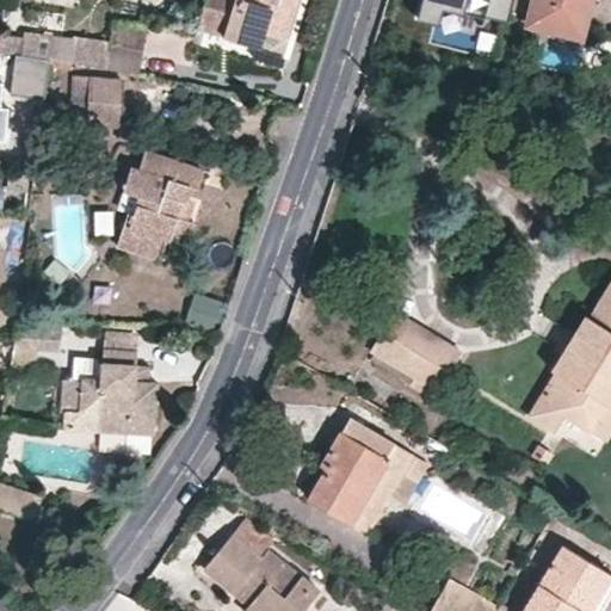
[(204,0),(197,25),(258,43),(263,29),(284,35),(292,0),(204,0)]
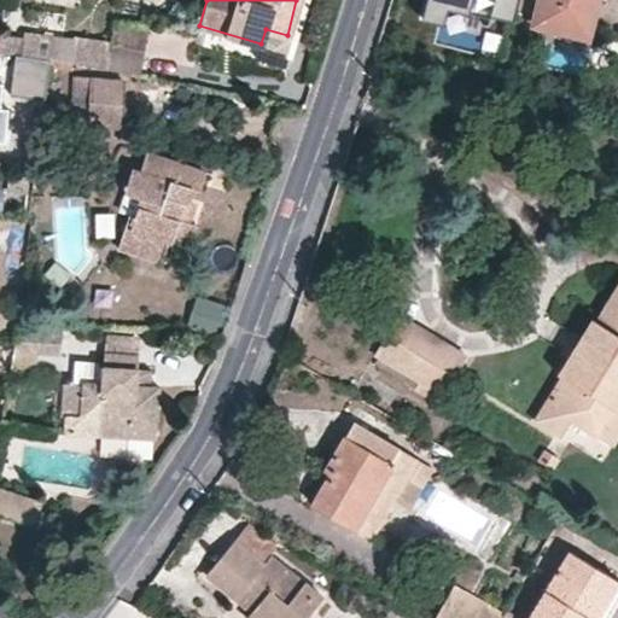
[(429,0),(425,17),(444,22),(449,4),(514,19),(518,0),(429,0)]
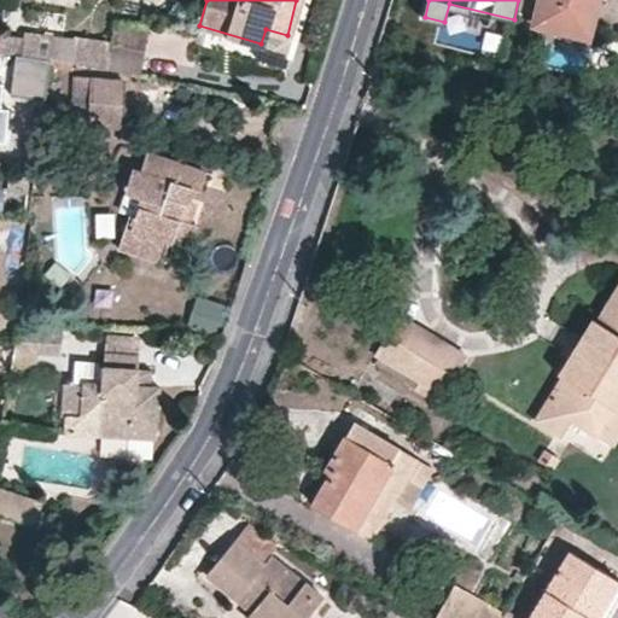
[(540,0),(535,24),(588,39),(596,0),(540,0)]
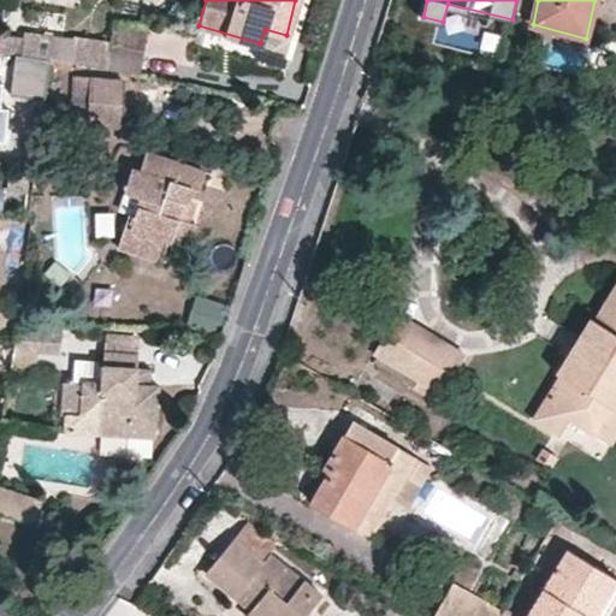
[(111,21),(108,47),(141,52),(144,25),(111,21)]
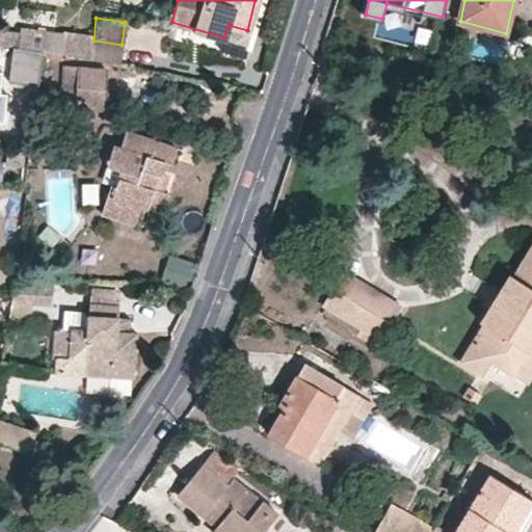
[(245,54),(253,31),(247,30),(229,25),(224,37),(221,46),(245,54)]
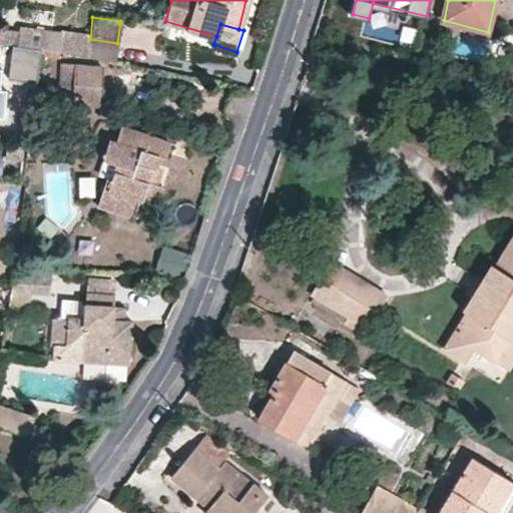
[(20,31),(18,45),(41,47),(49,48),(60,50),(62,50),(64,32),(20,26),(20,31)]
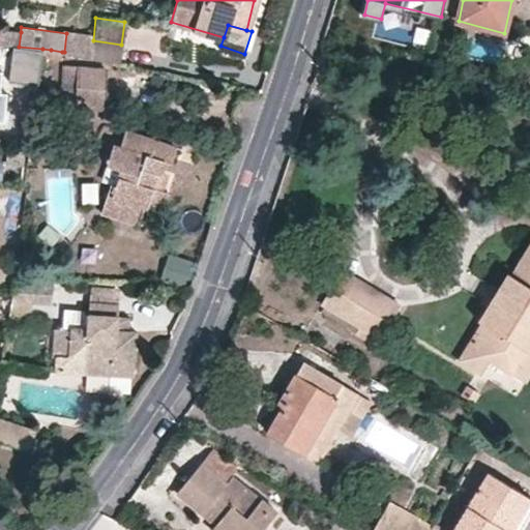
[(19,47),(21,32),(0,30),(0,43),(12,46),(19,47)]
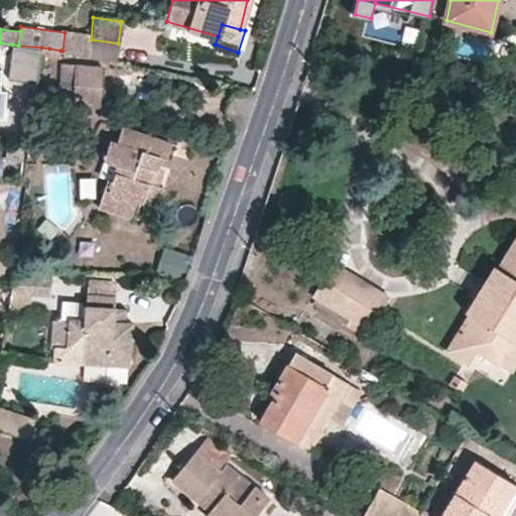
[(115,60),(118,43),(91,39),(88,55),(115,60)]
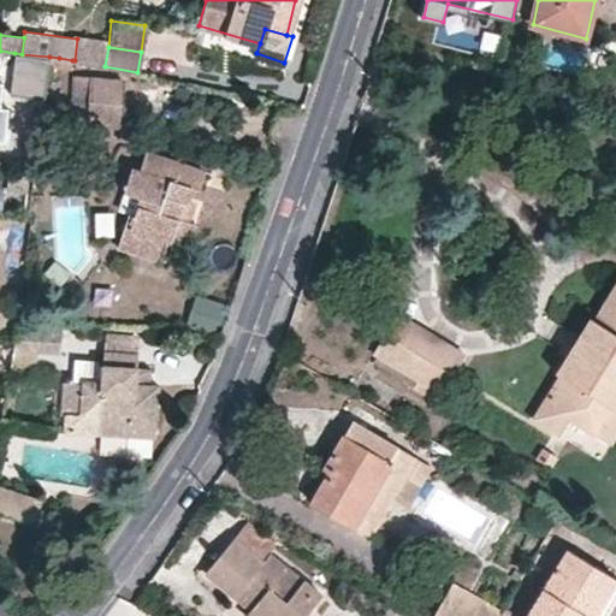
[(22,54),(15,53),(11,94),(45,98),(49,57),(22,54)]
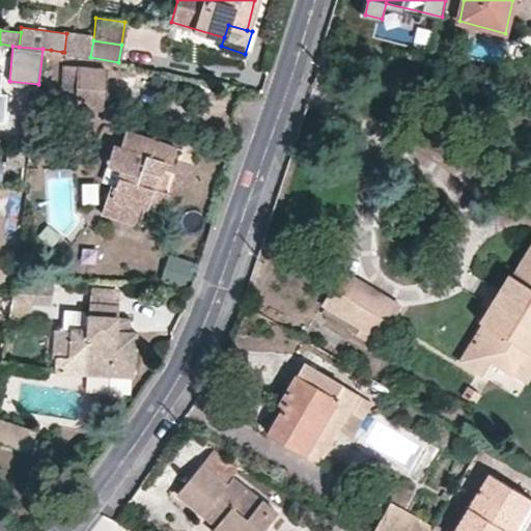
[(0,70),(7,71),(9,51),(0,49),(0,70)]
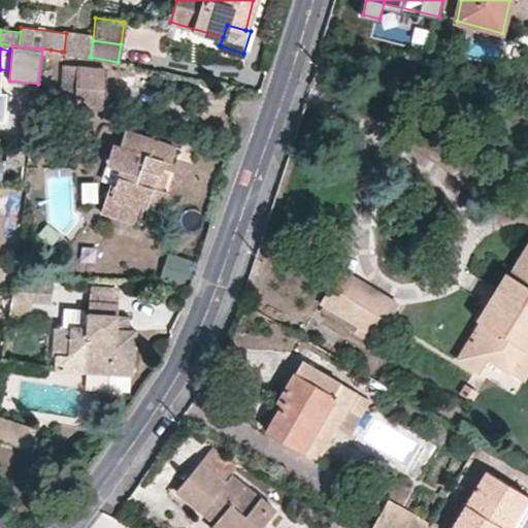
[(51,50),(50,59),(60,60),(62,52),(51,50)]
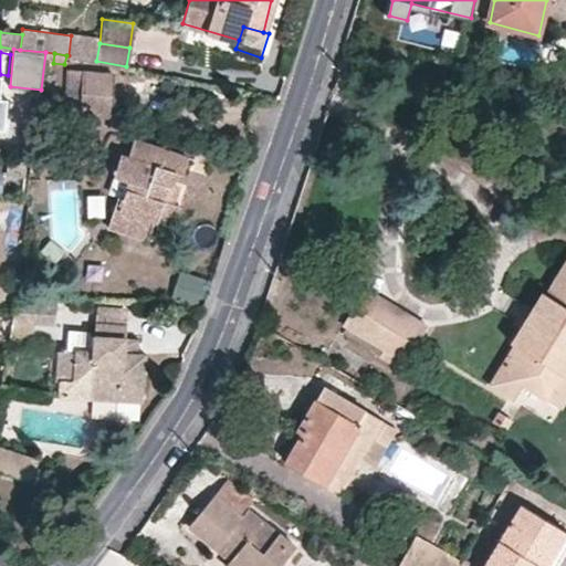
[(82,70),(66,70),(64,113),(82,114),(82,70)]
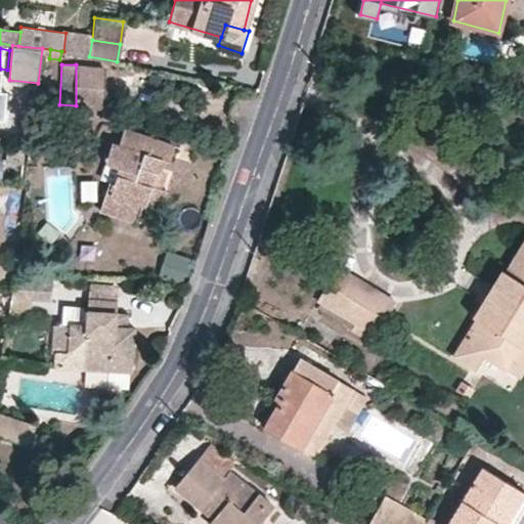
[(76,105),(102,106),(104,67),(76,64),(76,105)]
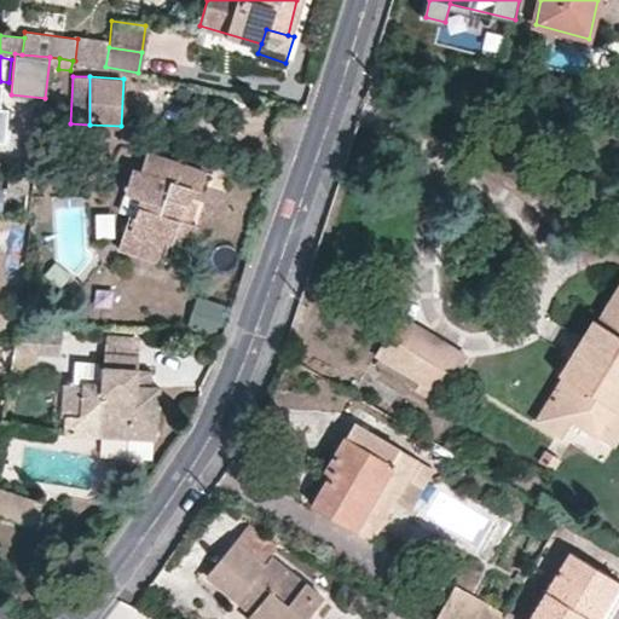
[(133,169),(126,191),(140,196),(136,212),(131,210),(120,248),(161,261),(167,241),(190,247),(197,224),(192,221),(175,217),(180,200),(190,202),(191,200),(195,187),(201,189),(206,171),(146,152),(140,171),(133,169)]
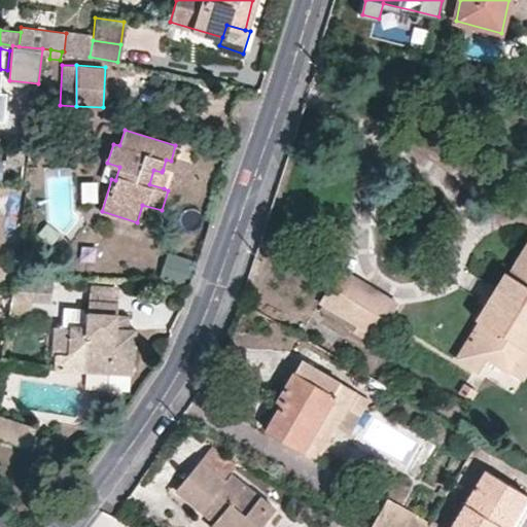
[(8,148),(8,157),(23,157),(23,148),(8,148)]
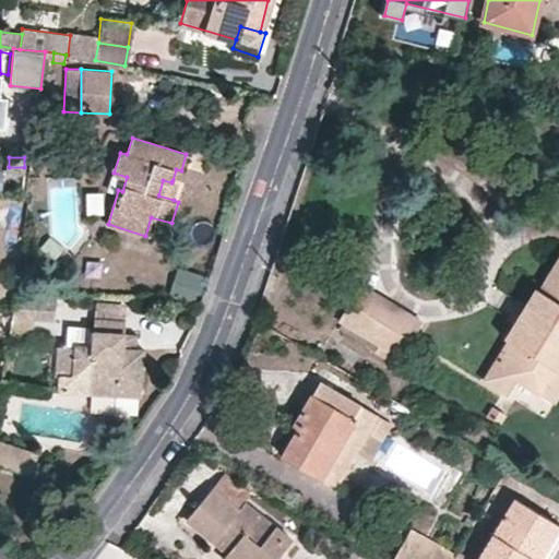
[(163,180),(158,195),(174,200),(179,182),(173,180),(171,182),(163,180)]
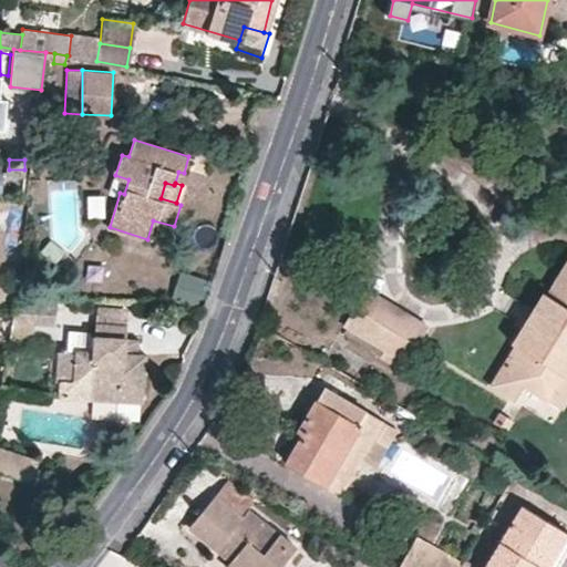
[(527,303),(515,325),(522,328),(513,342),(516,346),(492,385),(516,400),(525,387),(549,400),(564,375),(566,375),(566,261),(547,295),(543,292),(534,307),(527,303)]
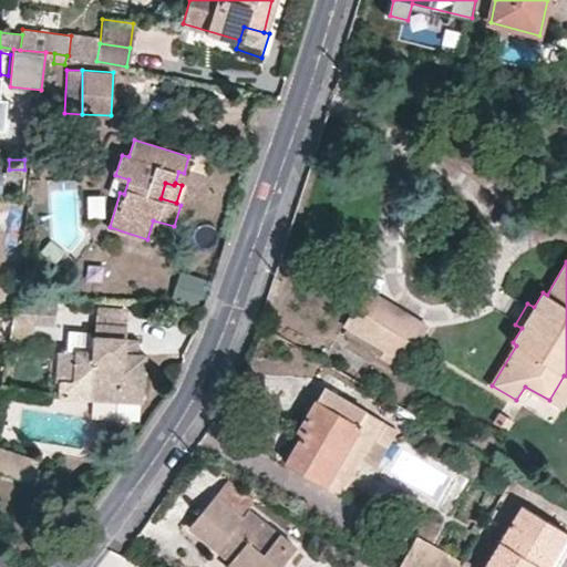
[(181,269),(172,298),(199,307),(208,278),(181,269)]
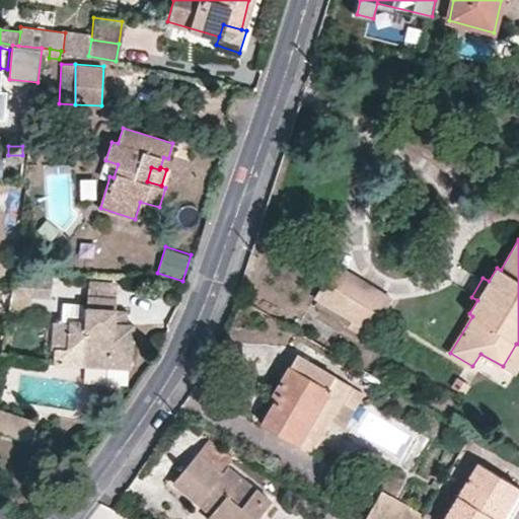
[(389,304),(393,297),(337,263),(332,270),(389,304)]
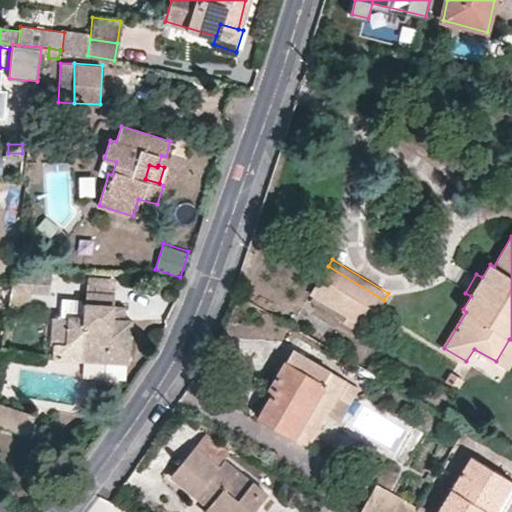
[(10,285),(10,292),(49,294),(50,268),(14,265),(10,285)]
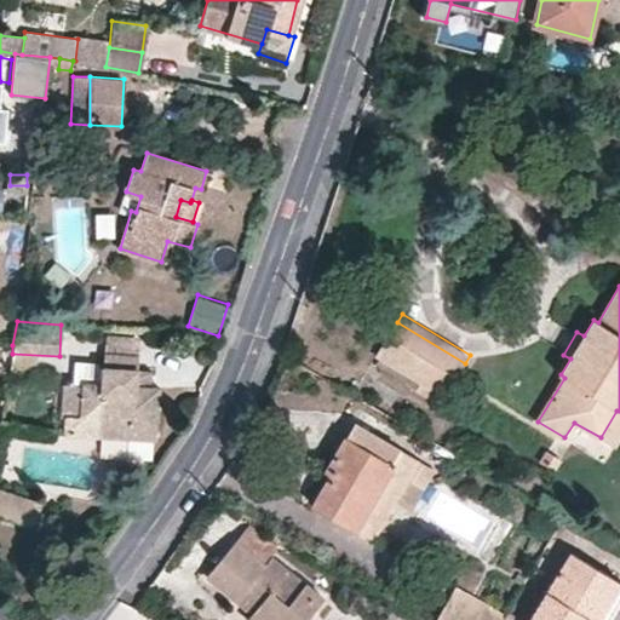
[(397,322),(378,355),(446,396),(465,363),(397,322)]
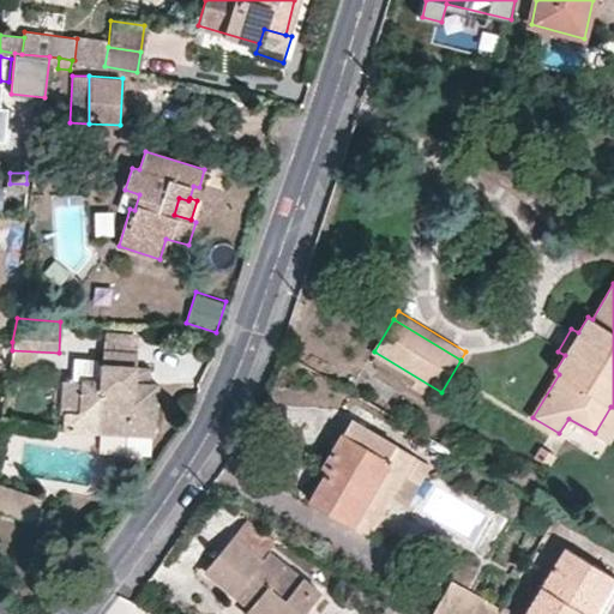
[(136,350),(103,350),(102,378),(82,378),(82,380),(80,416),(98,417),(98,429),(156,432),(157,385),(151,384),(136,384),(136,365),(136,350)]
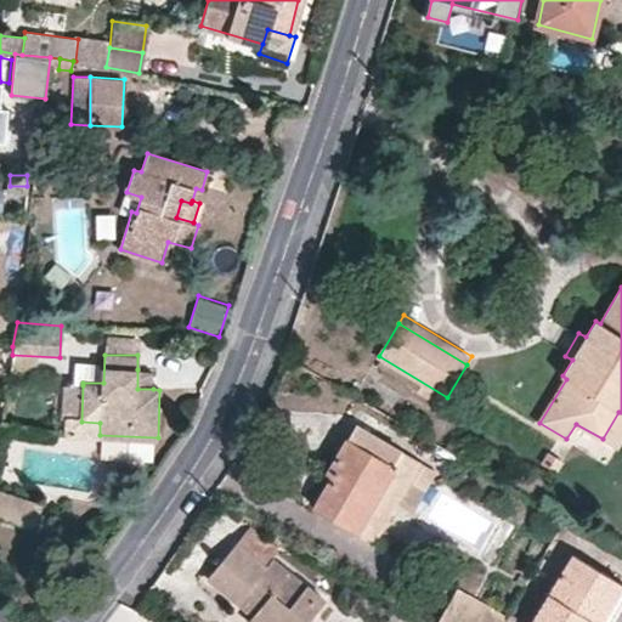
[(154,369),(137,369),(137,389),(153,389),(154,369)]
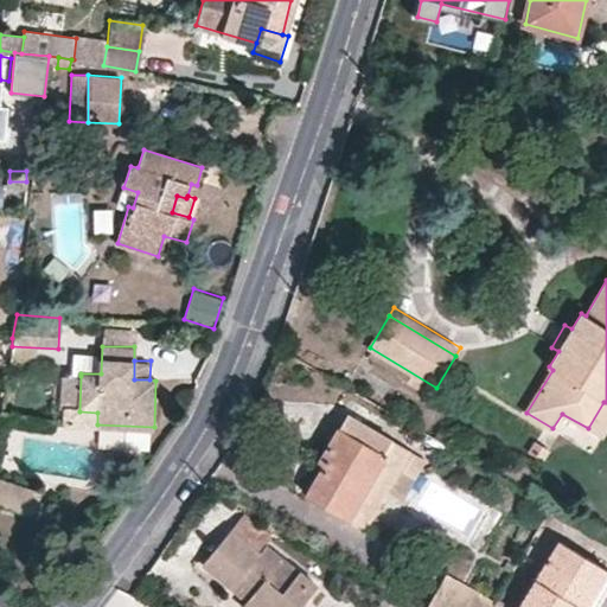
[(588,428),(601,436),(606,427),(606,402),(604,402),(588,428)]
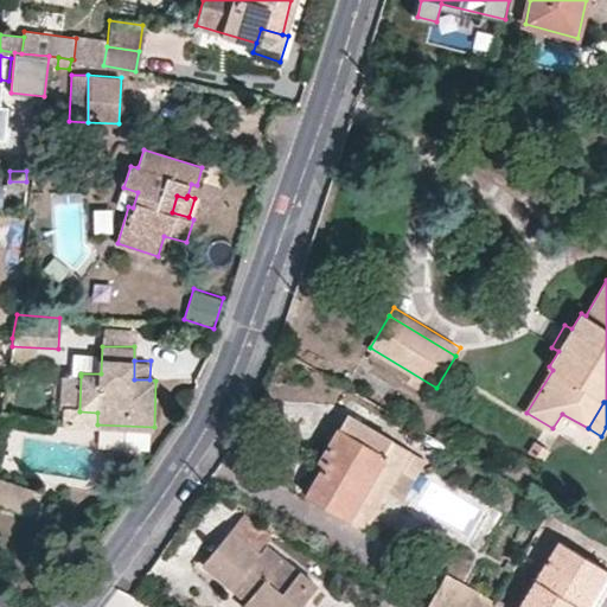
[(349,415),(321,461),(326,464),(308,496),(368,529),(413,452),(349,415)]
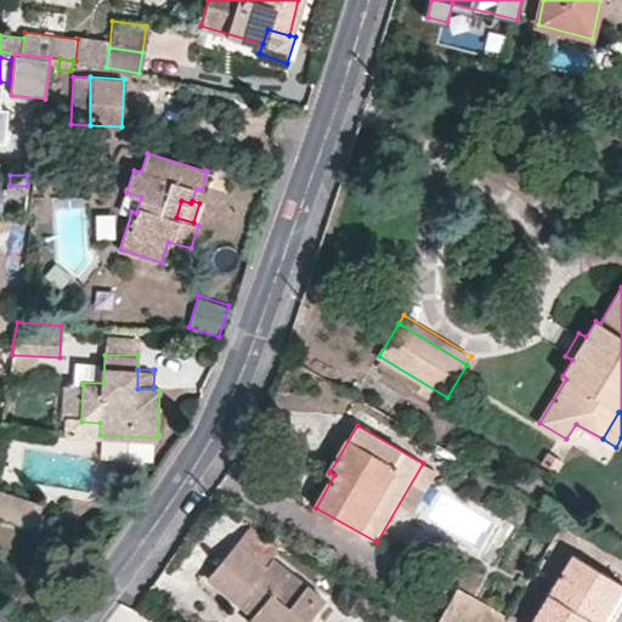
[(547,453),(541,463),(558,471),(564,462),(547,453)]
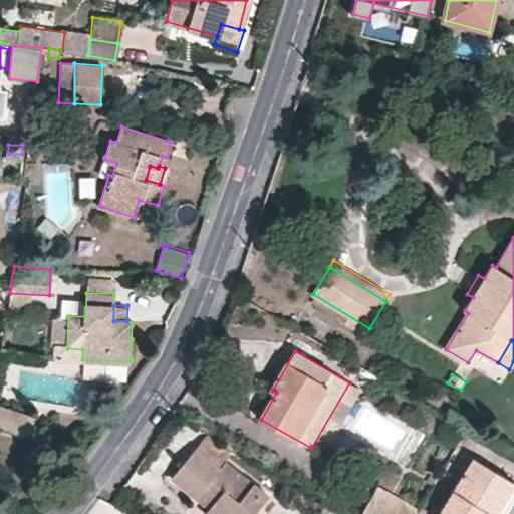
[(0,427),(27,436),(33,418),(0,406),(0,427)]
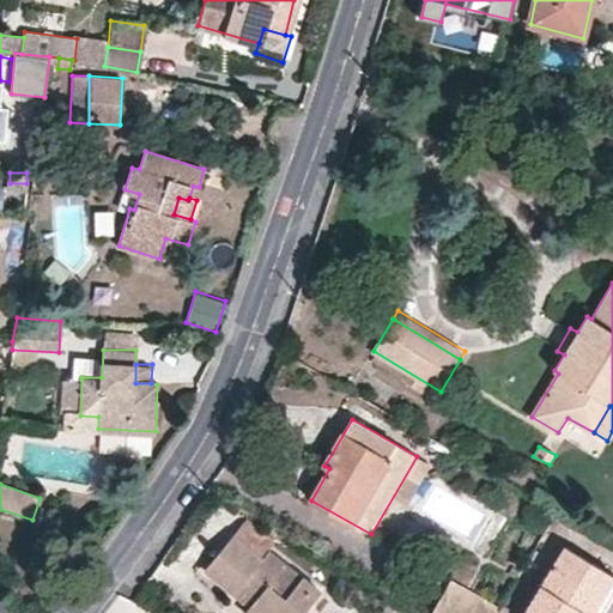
[(234,535),(206,570),(249,607),(244,612),(302,612),(319,592),(268,551),(263,558),(234,535)]
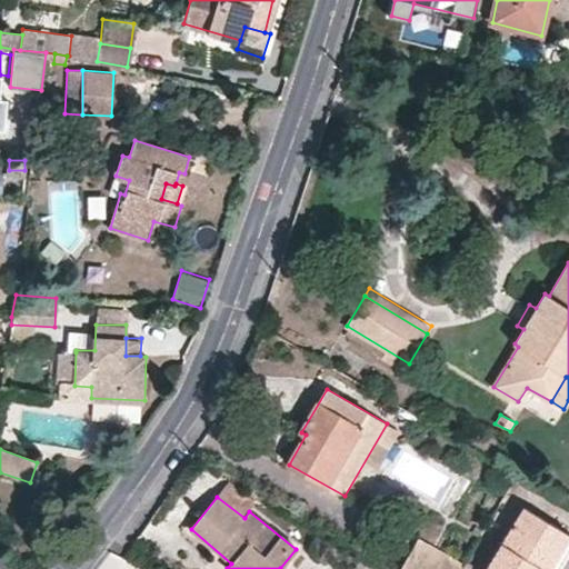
[(542,568),(560,568),(568,555),(568,535),(543,519),(525,509),(487,568),(542,568)]
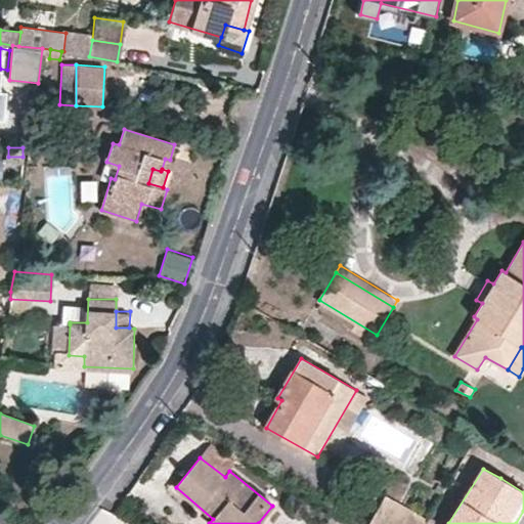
[(386,495),(369,523),(424,523),(427,519),(386,495)]
